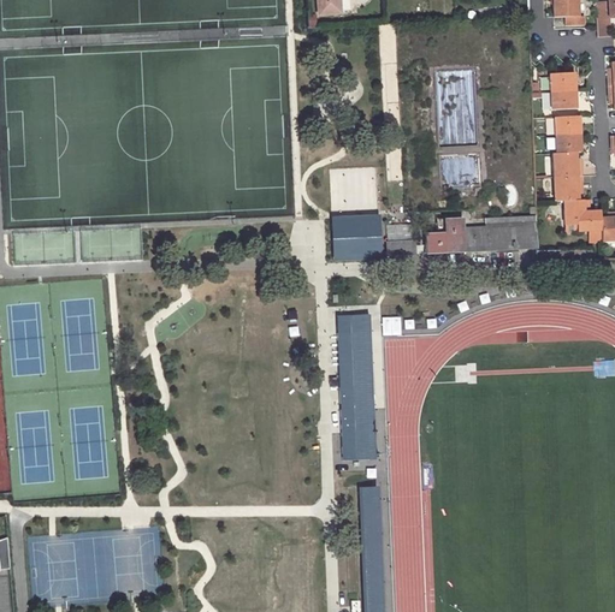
[(313,0),(315,11),(337,10),(336,0),(313,0)]
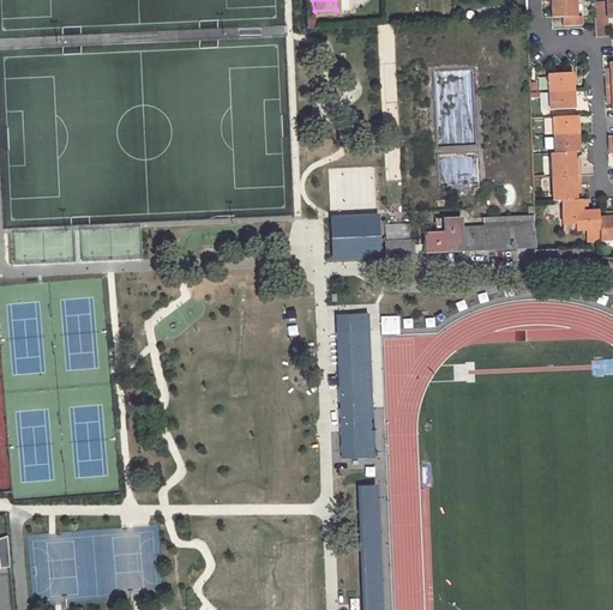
[(551,0),(551,1),(551,11),(563,11),(564,20),(583,19),(583,10),(575,11),(574,0),(551,0)]
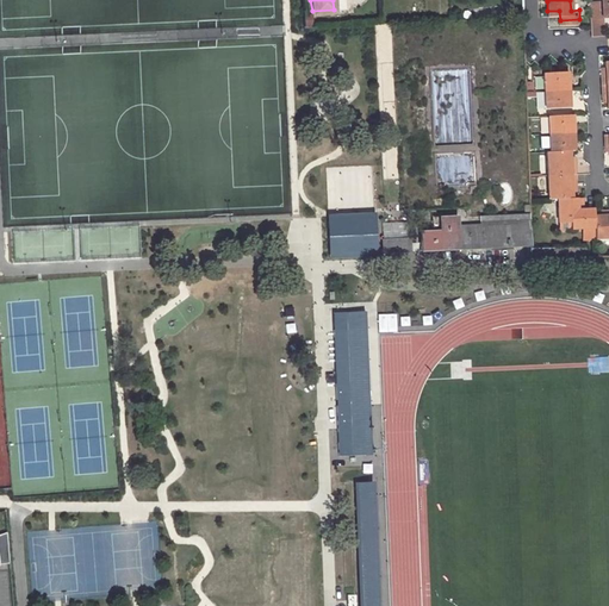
[(590,0),(591,18),(592,31),(603,30),(602,12),(608,11),(608,0),(590,0)]
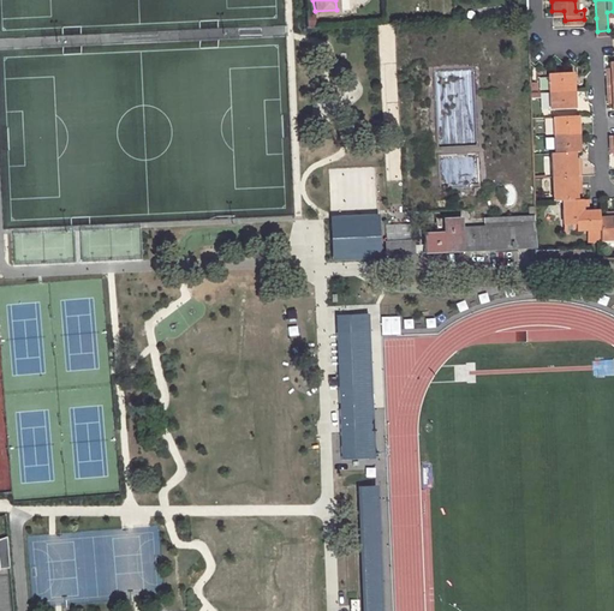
[(574,72),(549,73),(550,90),(576,90),(574,79),(574,72)]
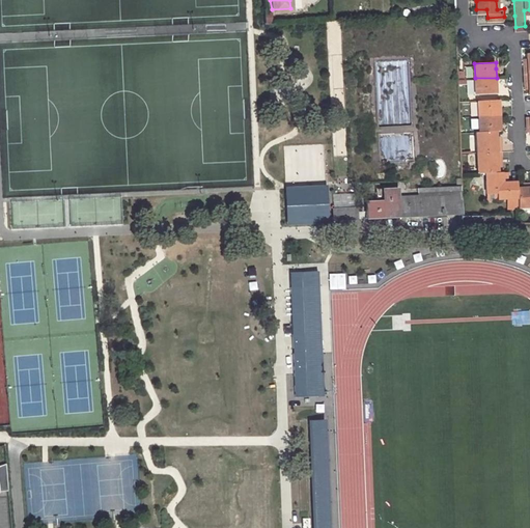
[(497,78),(475,78),(476,94),(497,93),(497,86),(497,78)]
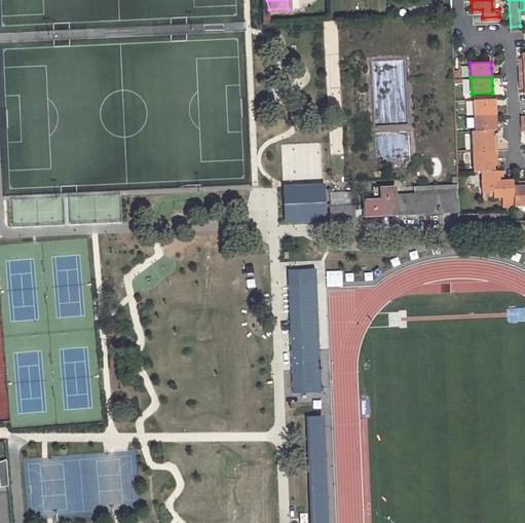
[(494,99),(474,99),(475,114),(495,113),(495,105),(494,99)]
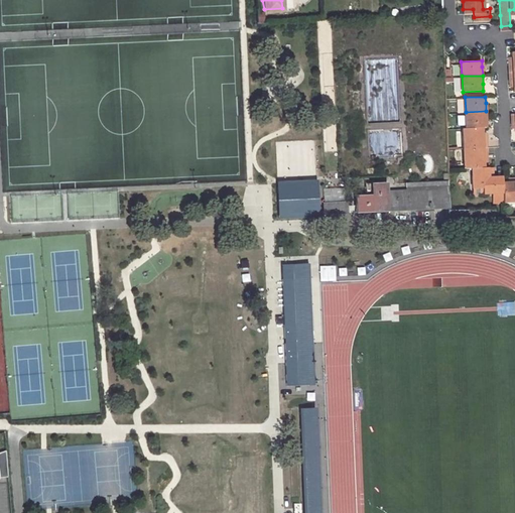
[(486,111),(466,112),(466,127),(483,127),(487,127),(486,118),(486,111)]
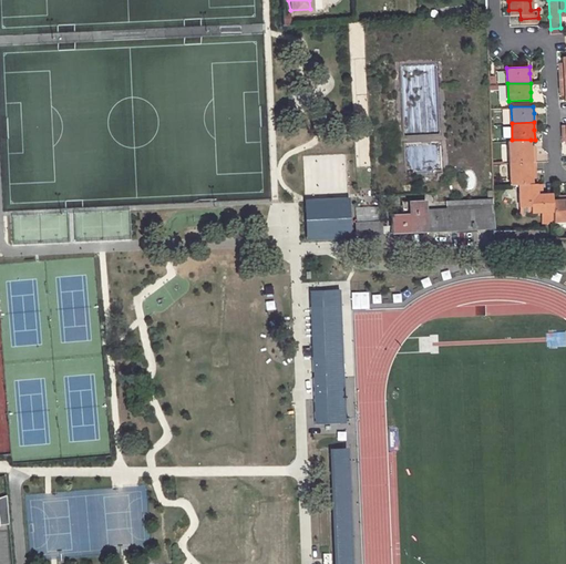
[(512,140),(508,140),(510,162),(535,161),(535,149),(530,150),(531,144),(531,140),(512,140)]
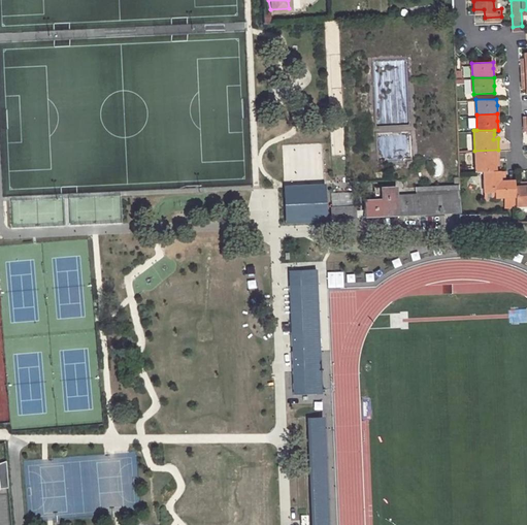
[(320,141),(282,143),(283,162),(289,161),(289,176),(296,176),(295,168),(302,167),(302,159),(320,158),(320,141)]
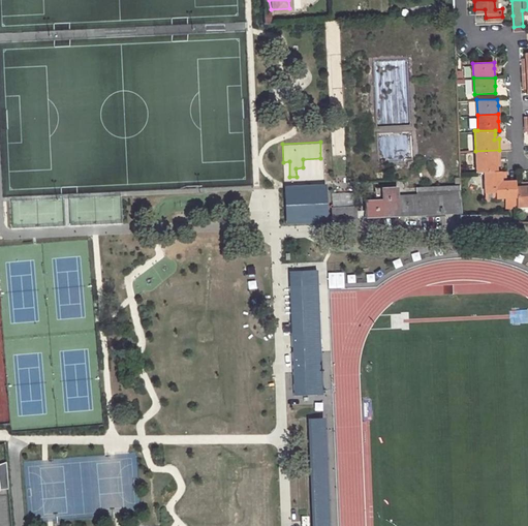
[(466,166),(473,166),(472,150),(465,150),(466,166)]
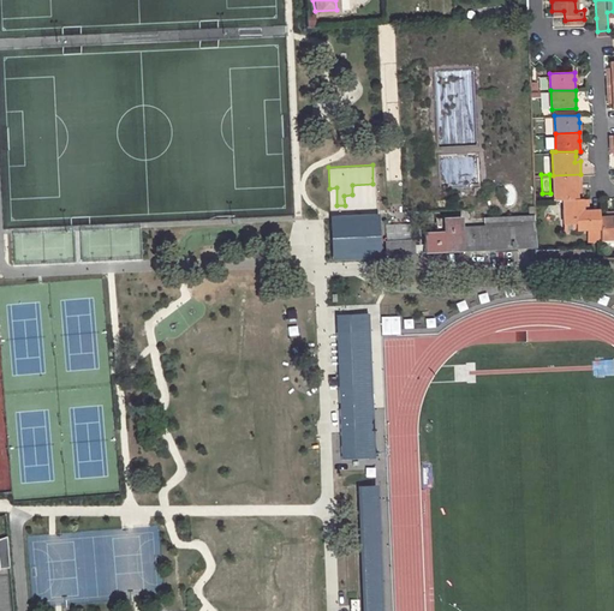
[(580,174),(553,175),(553,199),(560,199),(577,199),(576,192),(576,187),(580,187),(580,174)]
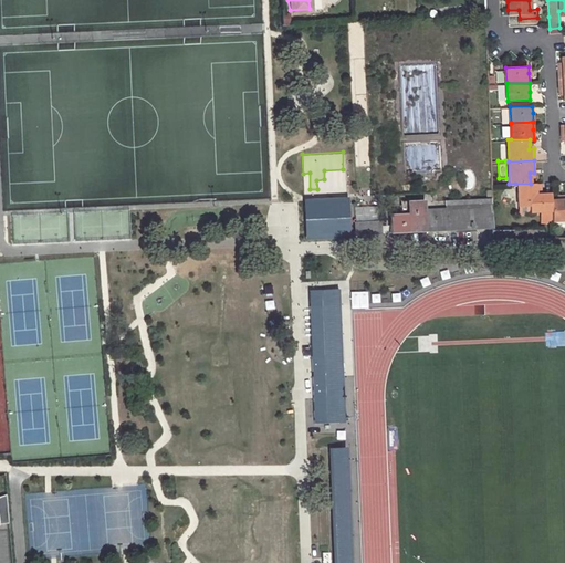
[(531,184),(515,184),(516,205),(527,204),(527,210),(550,210),(548,196),(548,193),(537,193),(537,183),(531,184)]
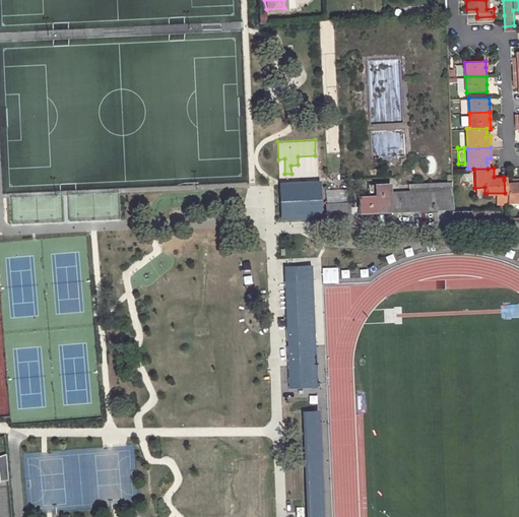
[(518,176),(514,176),(515,180),(511,180),(504,180),(505,193),(505,201),(518,200),(518,176)]
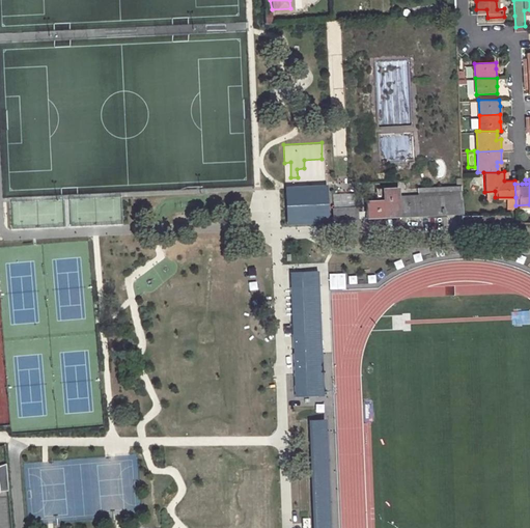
[(285,222),(329,220),(327,181),(283,184),(285,222)]
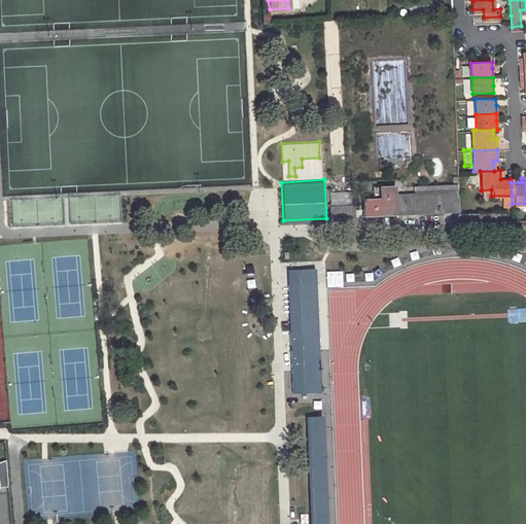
[(380,198),(363,199),(364,213),(458,209),(457,195),(394,197),(393,188),(380,189),(380,198)]
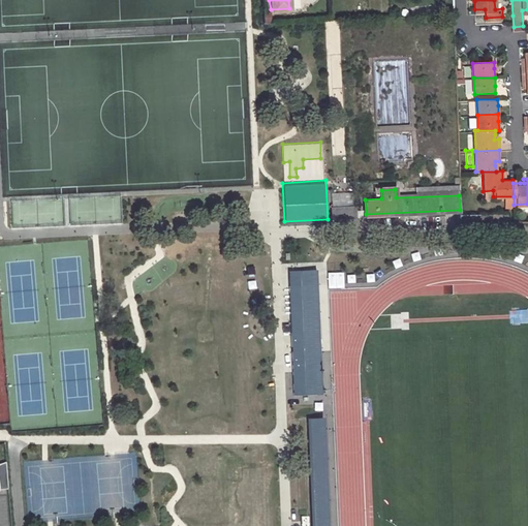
[(353,206),(331,208),(332,217),(354,215),(353,206)]
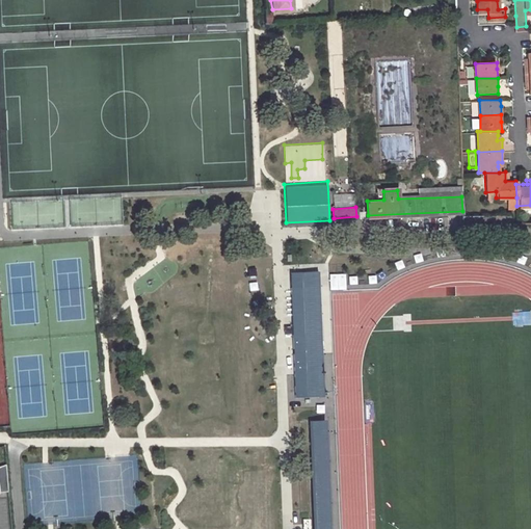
[(462,212),(462,227),(510,227),(510,213),(462,212)]
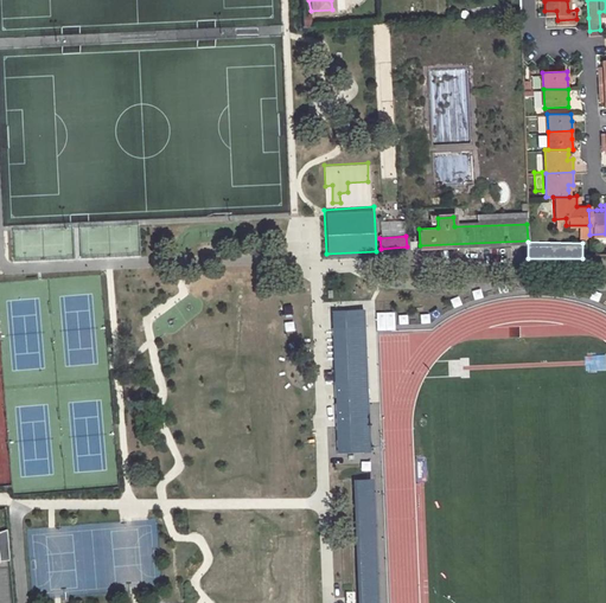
[(427,295),(382,296),(382,313),(383,313),(384,312),(384,319),(412,319),(412,321),(418,321),(427,310),(427,295)]
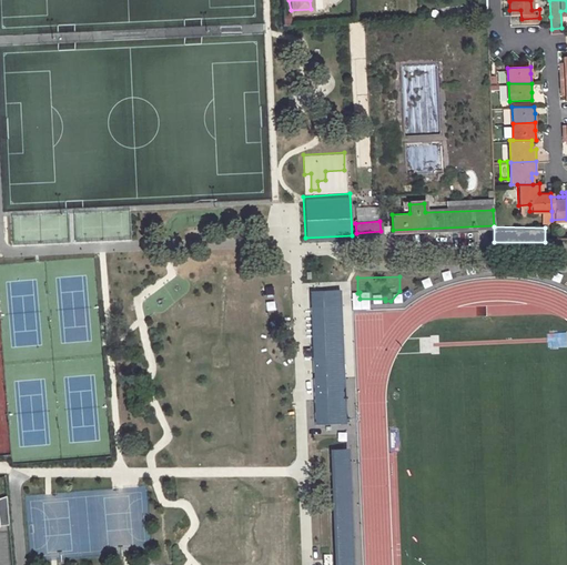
[(338,285),(309,288),(314,421),(345,420),(338,285)]
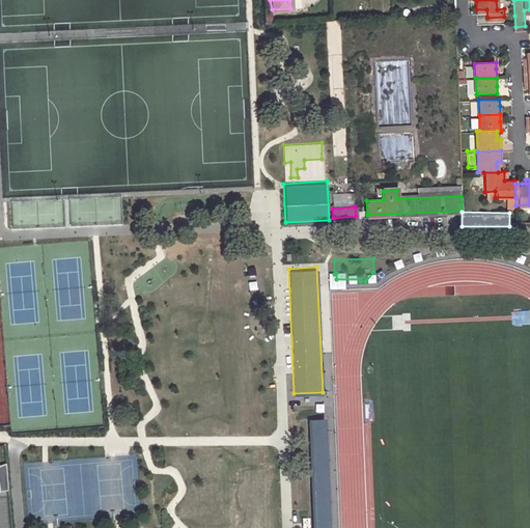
[(373,281),(373,272),(365,281),(373,281)]
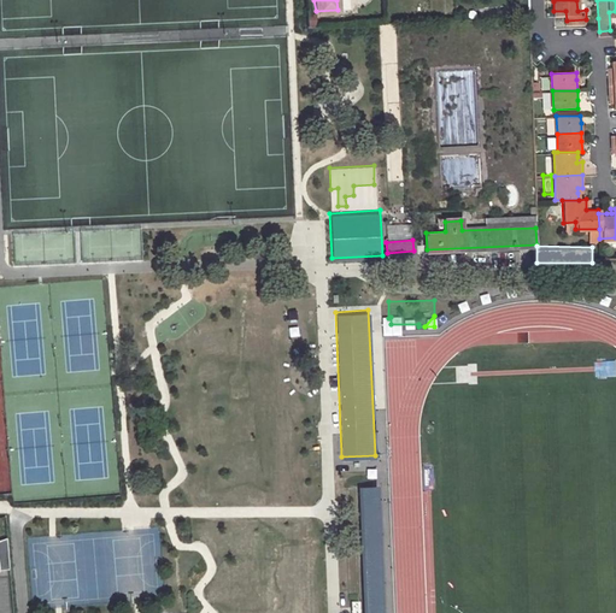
[(418,324),(391,324),(391,317),(389,318),(385,328),(418,326),(418,324)]
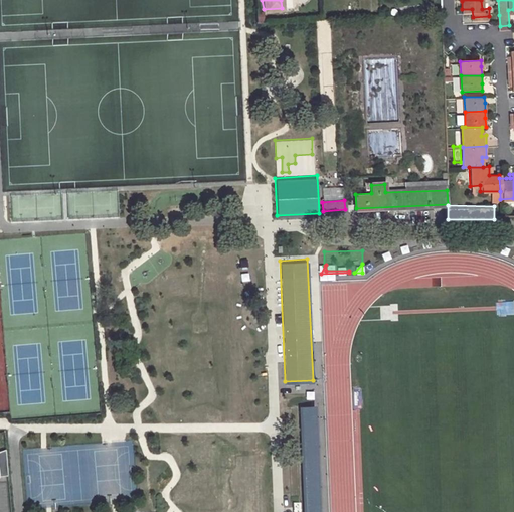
[(494,298),(495,313),(513,311),(513,299),(513,297),(494,298)]
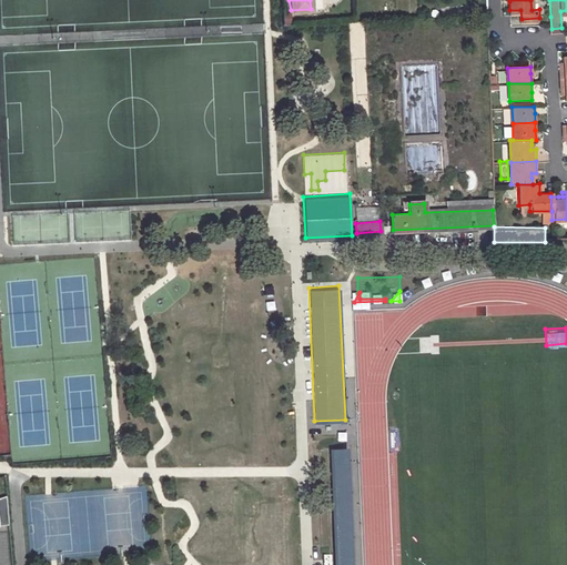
[(364,564),(360,431),(328,433),(334,564),(364,564)]
